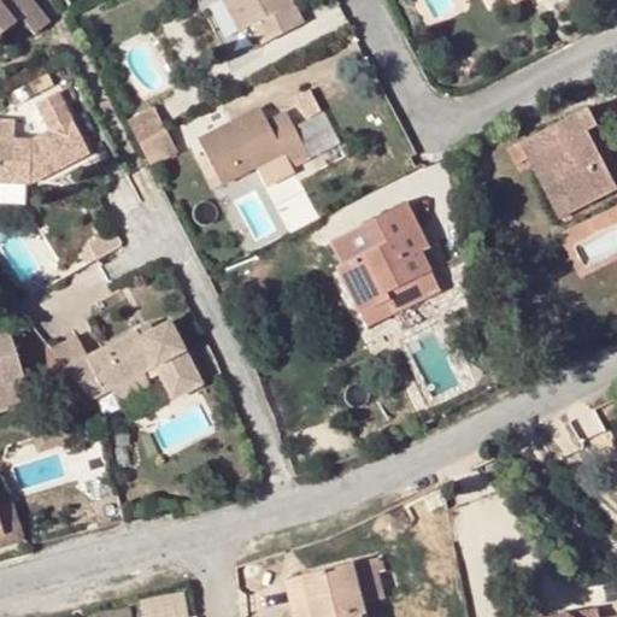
[(0,0),(0,34),(19,19),(33,33),(48,21),(30,0),(10,0),(9,3),(6,0),(0,0)]
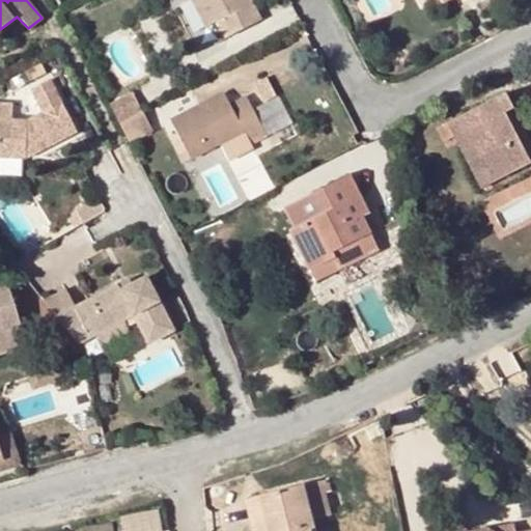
[(186,0),(182,2),(171,8),(192,50),(210,39),(213,44),(224,37),(216,22),(205,27),(191,0),(186,0)]
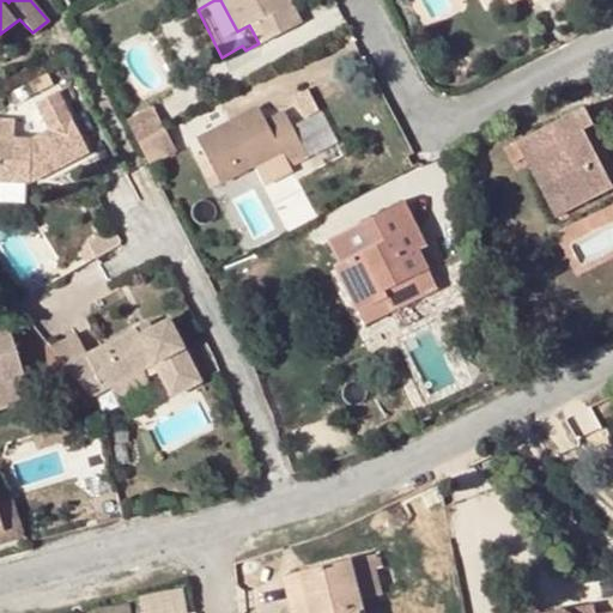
[(287,0),(220,0),(237,31),(249,25),(259,43),(299,22),(287,0)]
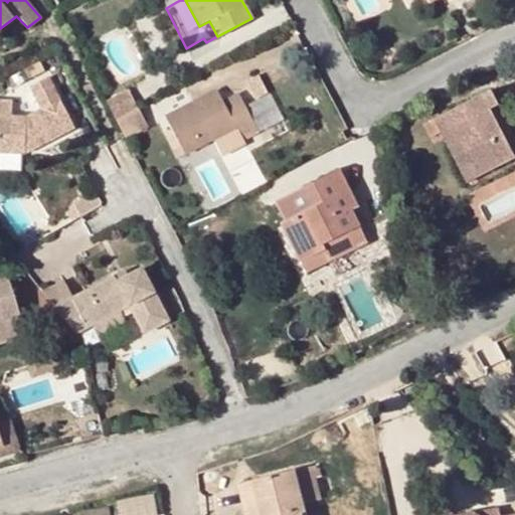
[(0,149),(18,151),(23,149),(20,143),(28,140),(31,145),(70,127),(46,77),(28,87),(39,108),(22,115),(8,114),(9,99),(0,98),(0,149)]
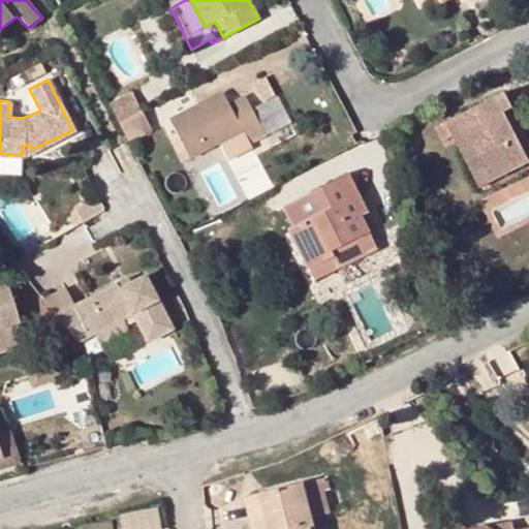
[(219,92),(168,119),(190,158),(220,143),(239,132),(244,143),(263,133),(244,96),(226,104),(219,92)]
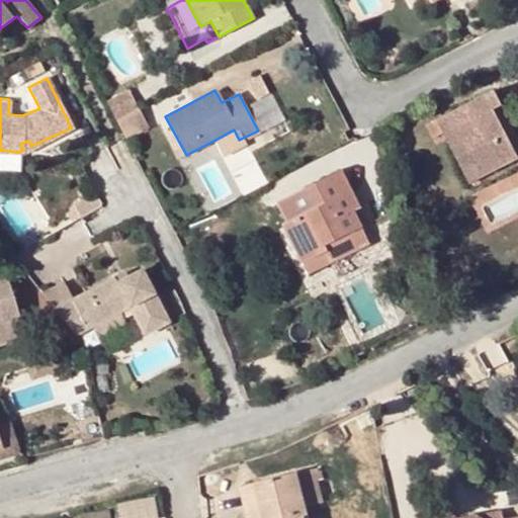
[(116,119),(138,109),(130,92),(107,102),(116,119)]
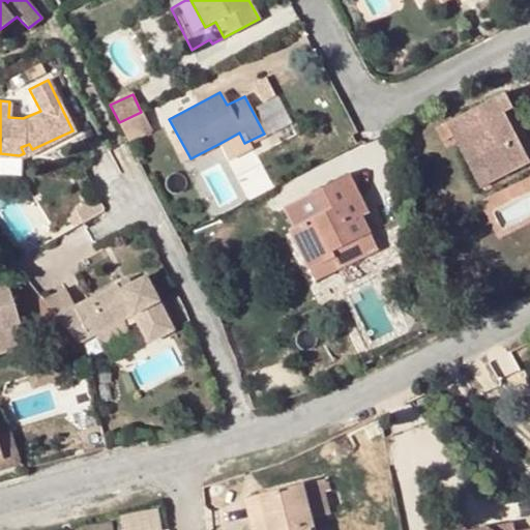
[(452,137),(453,139),(460,135),(486,184),(529,163),(502,113),(510,109),(502,95),(439,127),(446,140),(452,137)]
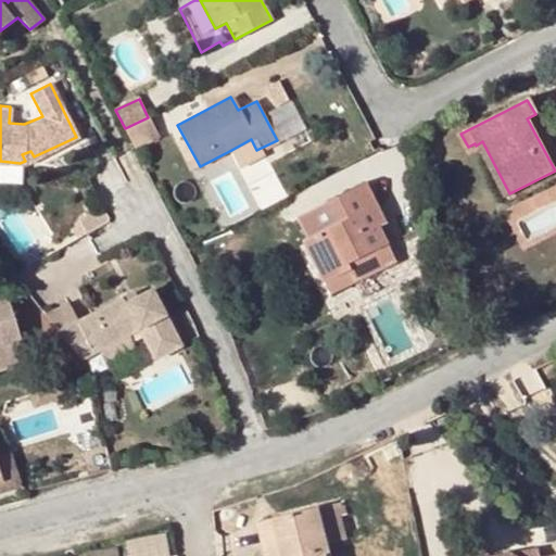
[(555,169),(555,153),(535,114),(527,118),(555,171),(555,169)]
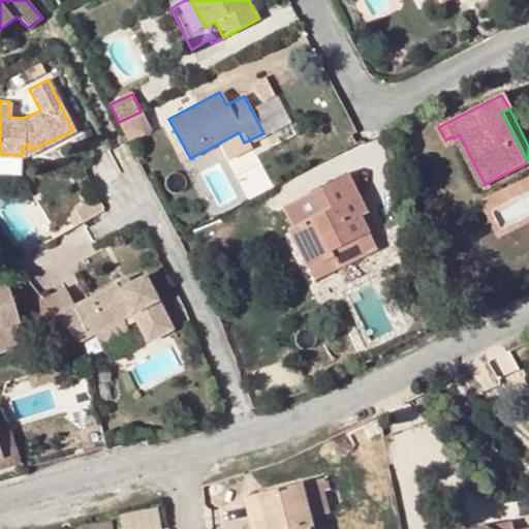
[(119,122),(129,142),(152,131),(141,112),(119,122)]
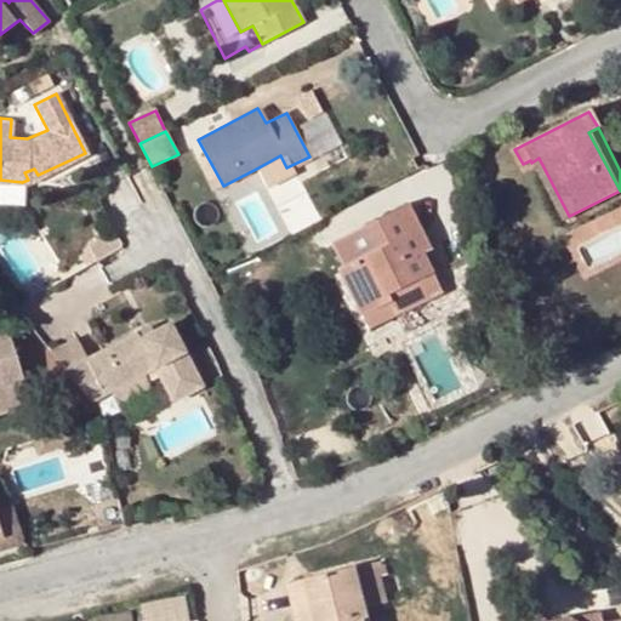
[(280,155),(258,167),(266,180),(286,167),(280,155)]
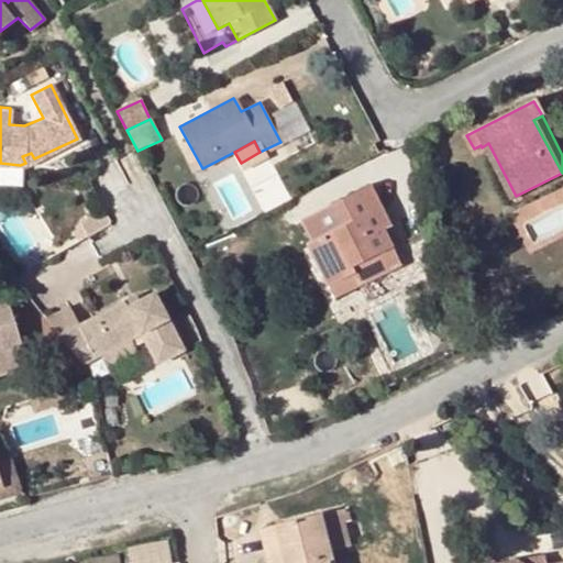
[(509,200),(516,196),(488,143),(482,147),(509,200)]
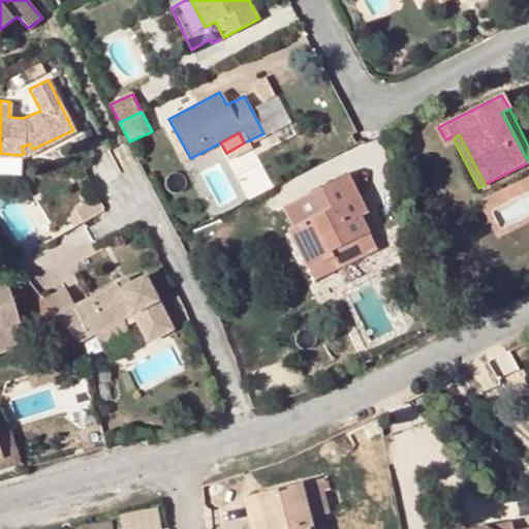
[(24,153),(32,149),(29,144),(21,147),(24,153)]
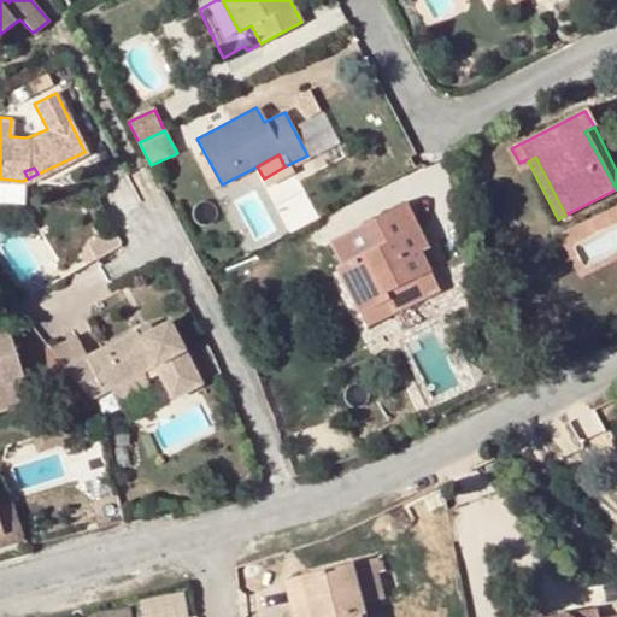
[(336,268),(359,315),(387,301),(385,295),(429,275),(421,256),(427,252),(403,201),(328,236),(341,265),(336,268)]
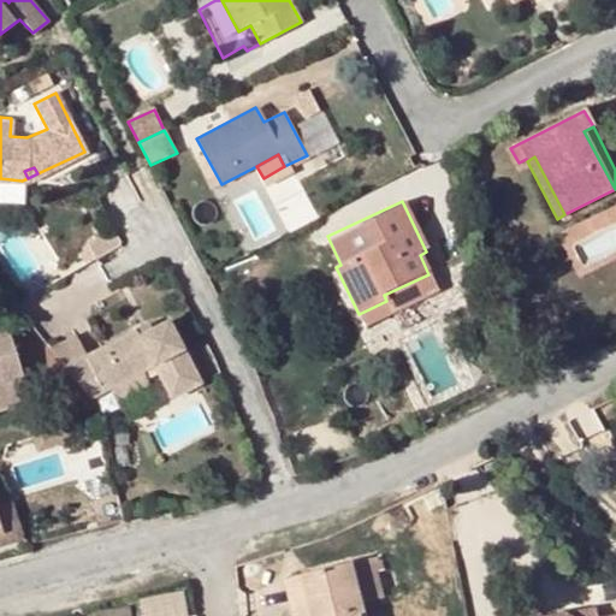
[(116,227),(89,243),(98,259),(124,244),(116,227)]
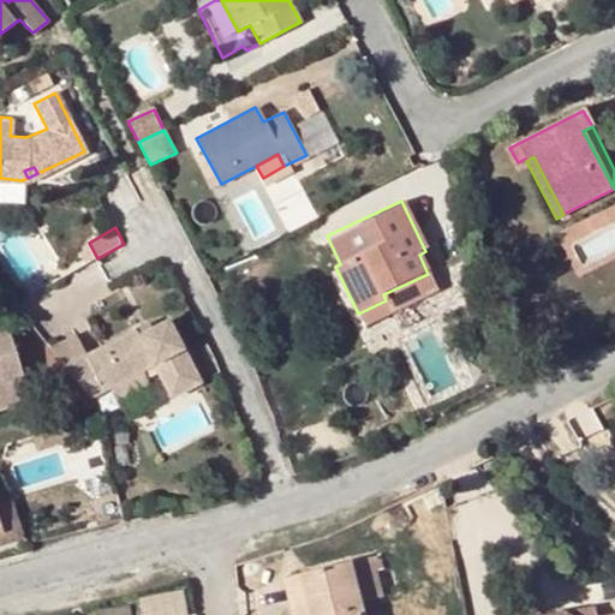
[(436,293),(428,274),(383,294),(386,300),(392,314),(436,293)]
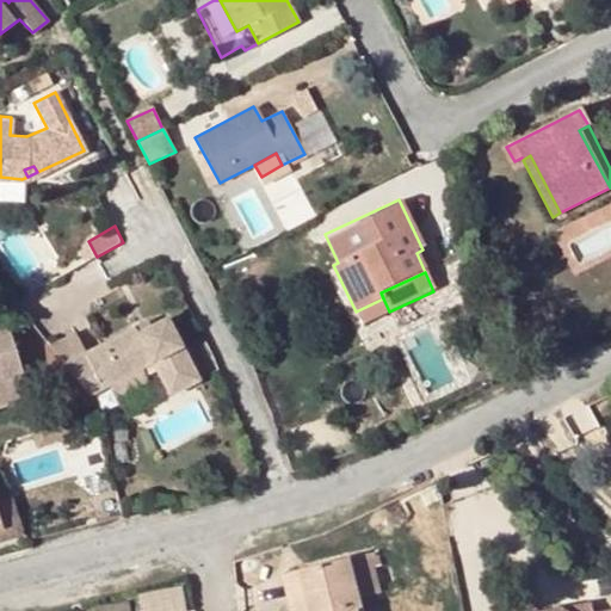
[(362,325),(389,312),(383,298),(356,312),(362,325)]
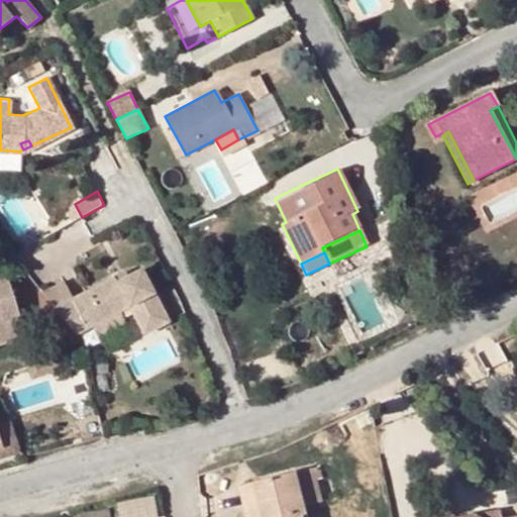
[(86,334),(100,321),(130,296),(138,305),(150,318),(171,301),(132,256),(115,273),(110,269),(64,308),(86,334)]
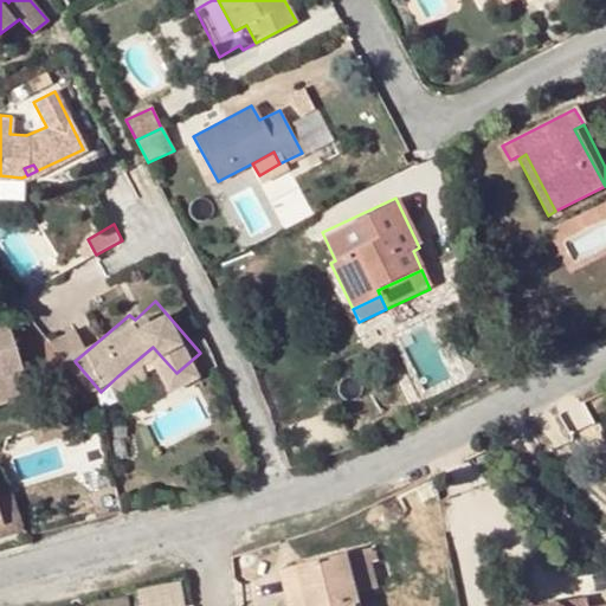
[(472,304),(476,322),(488,316),(485,302),(472,304)]
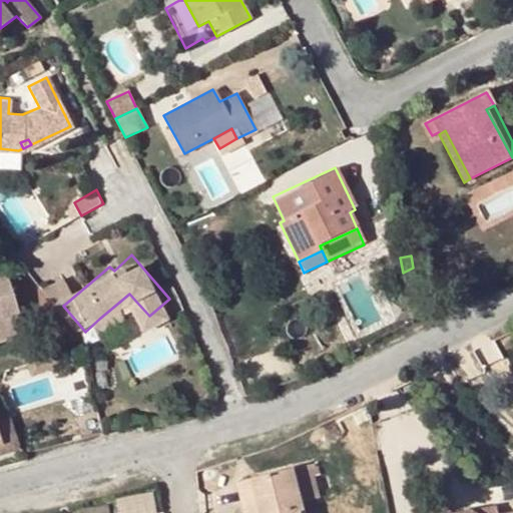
[(0,342),(36,334),(23,281),(8,285),(10,291),(2,293),(0,287),(0,342)]
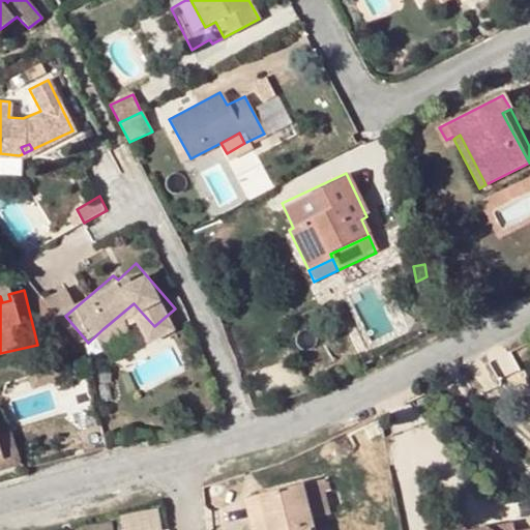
[(8,294),(0,296),(2,302),(10,300),(8,294)]
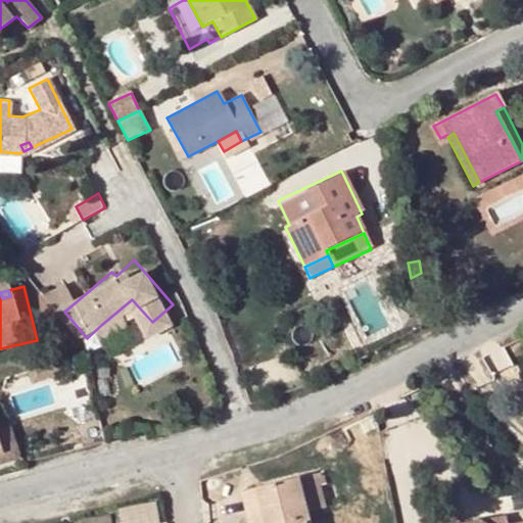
[(0,467),(18,462),(6,426),(0,427),(0,467)]
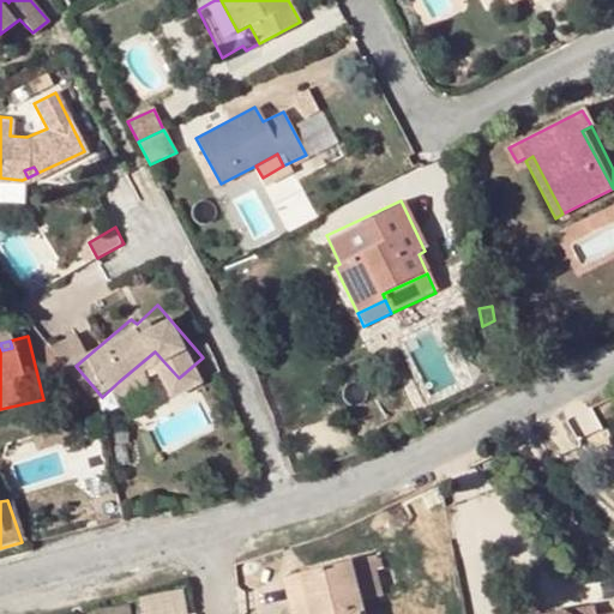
[(378,558),(351,564),(360,603),(380,600),(374,572),(380,571),(378,558)]
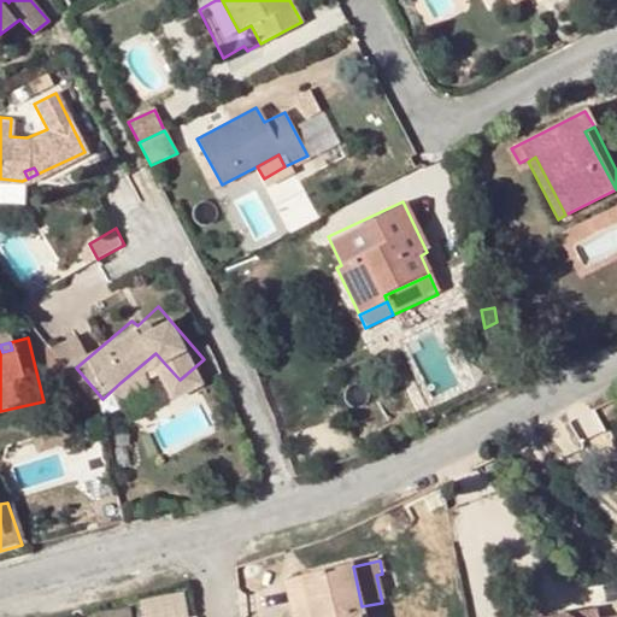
[(304,579),(312,616),(364,616),(362,606),(353,566),(304,579)]
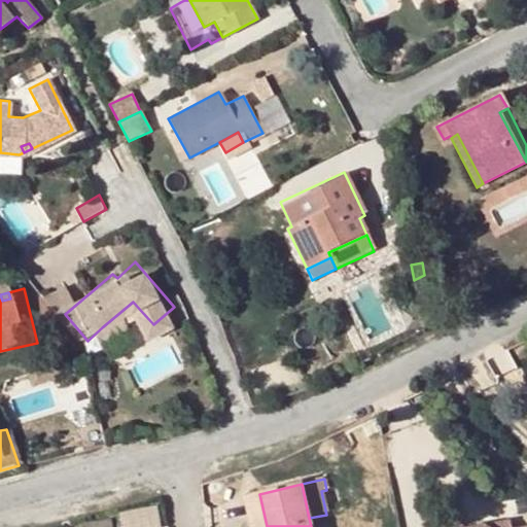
[(252,526),(267,526),(259,494),(246,496),(252,526)]
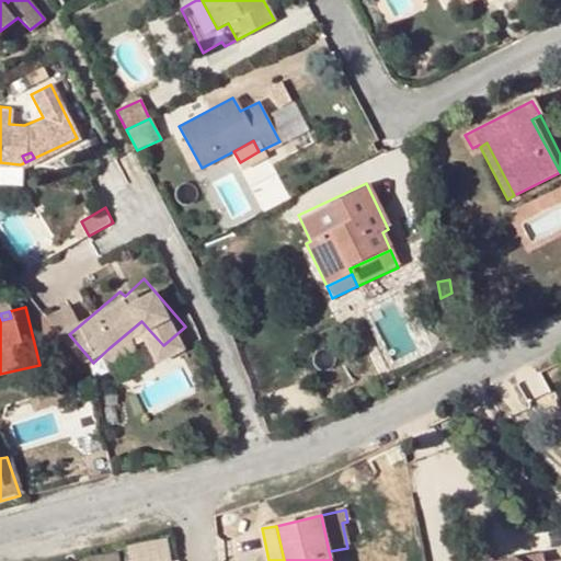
[(169,560),(168,544),(129,549),(130,560),(169,560)]
